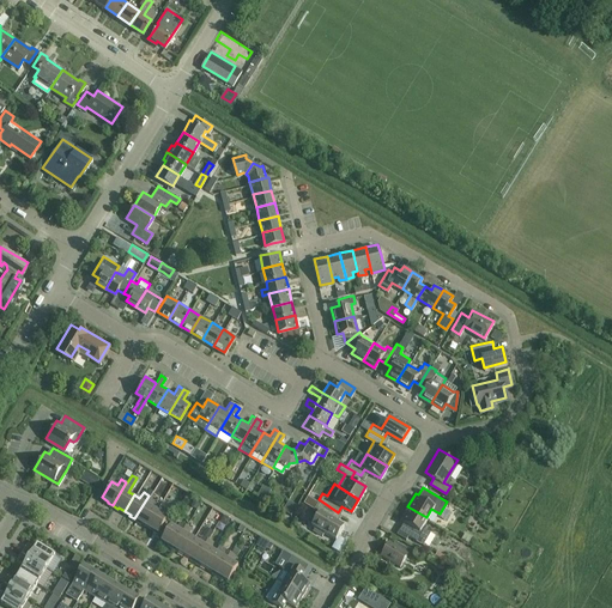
[(146,524),(156,509),(151,505),(155,499),(149,496),(134,518),(140,522),(140,521),(146,524)]
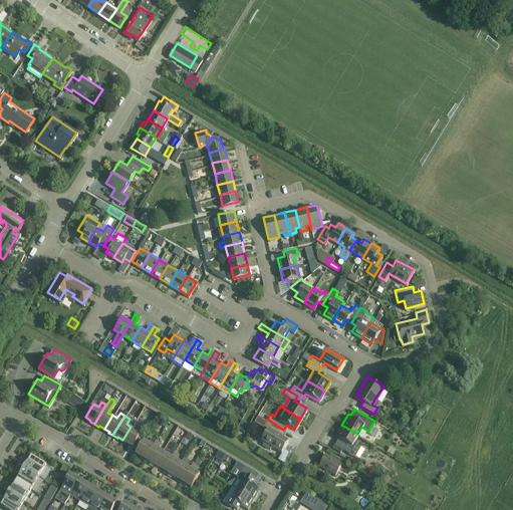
[(283,430),(267,419),(266,420),(262,417),(259,422),(264,425),(263,426),(267,428),(261,439),(263,440),(262,443),(269,447),(271,445),(272,446),(281,451),(288,440),(281,436),(284,430),(283,430)]
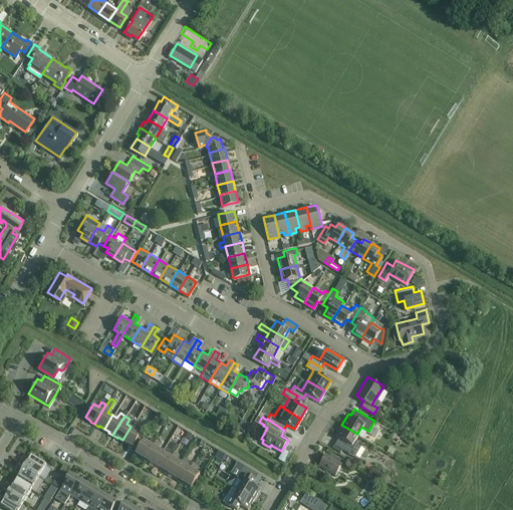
[(132,447),(144,427),(139,424),(136,429),(131,427),(122,440),(127,443),(127,444),(132,447)]
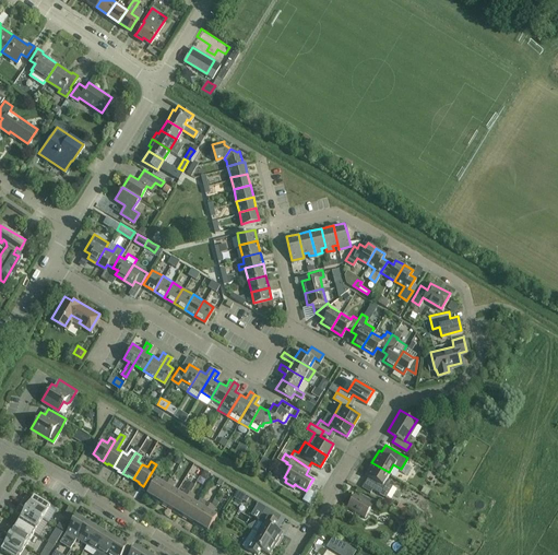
[(392,484),(384,479),(389,472),(371,462),(365,473),(369,475),(365,483),(364,482),(361,485),(370,491),(372,487),(384,495),(392,484)]
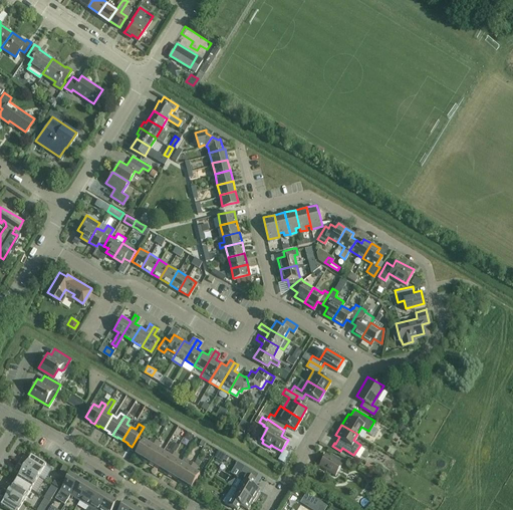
[(144,458),(155,439),(151,436),(148,441),(143,438),(135,452),(140,455),(140,456),(144,458)]
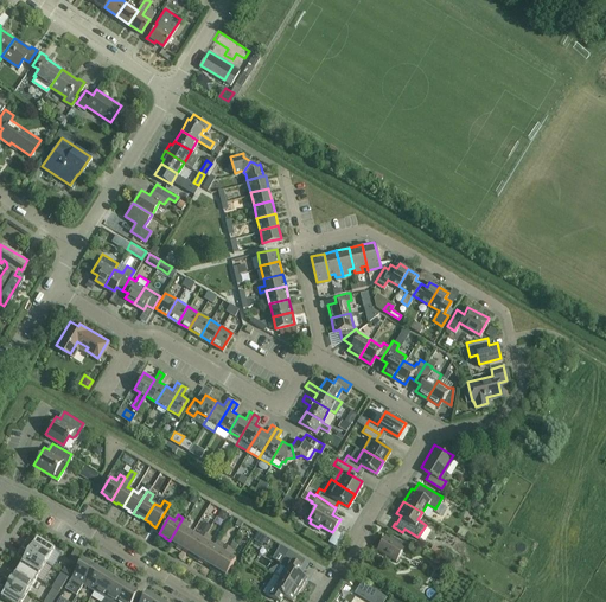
[(182,546),(191,531),(185,527),(189,522),(183,518),(170,540),(174,544),(176,543),(182,546)]
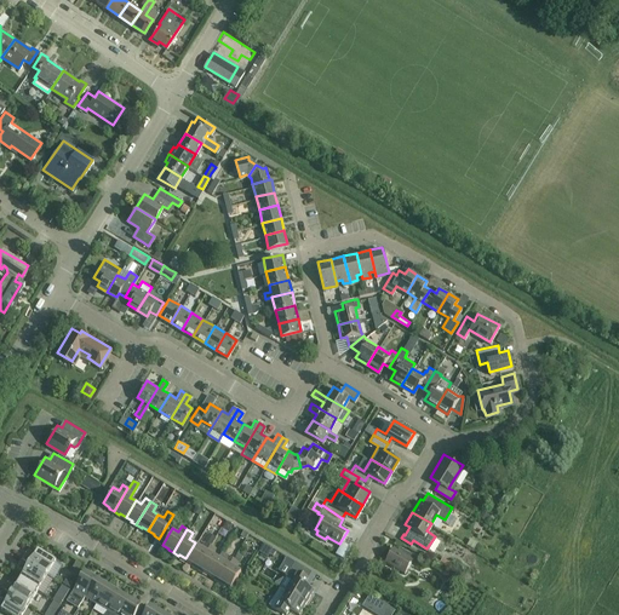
[(195,567),(210,542),(205,539),(201,546),(195,542),(185,558),(191,562),(190,563),(195,567)]
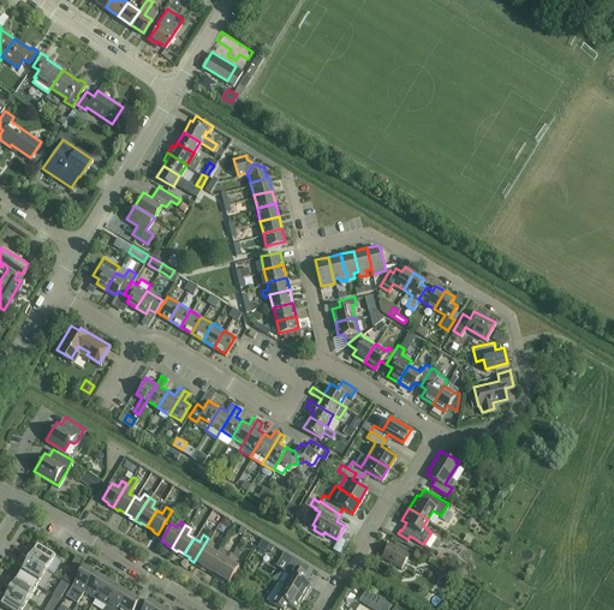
[(206,567),(215,551),(209,548),(214,542),(208,538),(194,562),(200,564),(200,563),(206,567)]
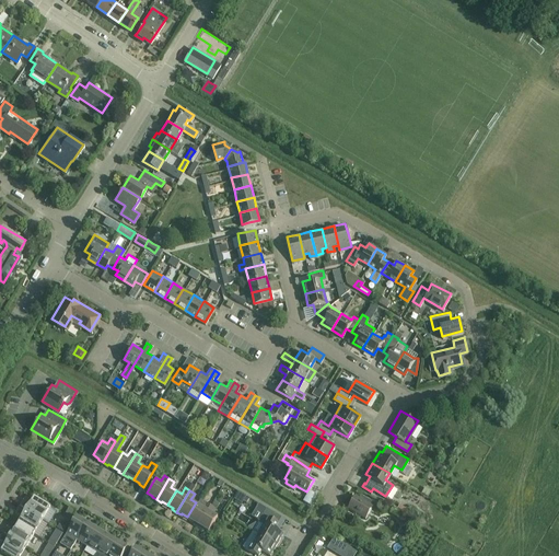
[(360,496),(354,493),(347,506),(364,516),(374,500),(371,499),(362,494),(360,496)]
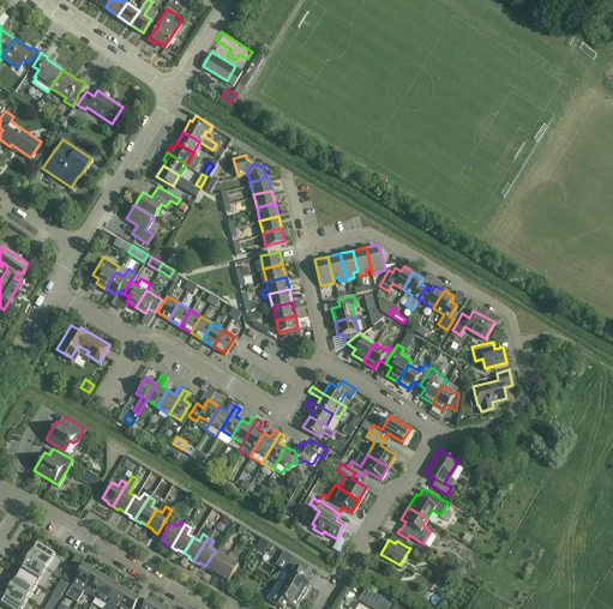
[(54,553),(36,541),(31,549),(25,546),(20,553),(46,567),(54,553)]
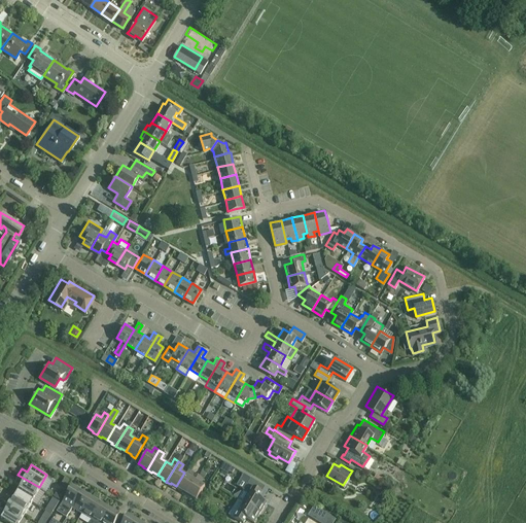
[(187,467),(184,473),(176,486),(181,489),(181,490),(185,493),(198,473),(187,467)]
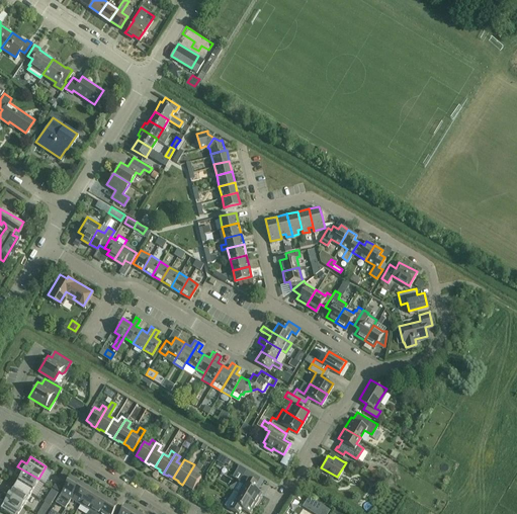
[(194,464),(182,485),(186,487),(187,486),(192,489),(197,481),(200,476),(195,473),(198,467),(194,464)]
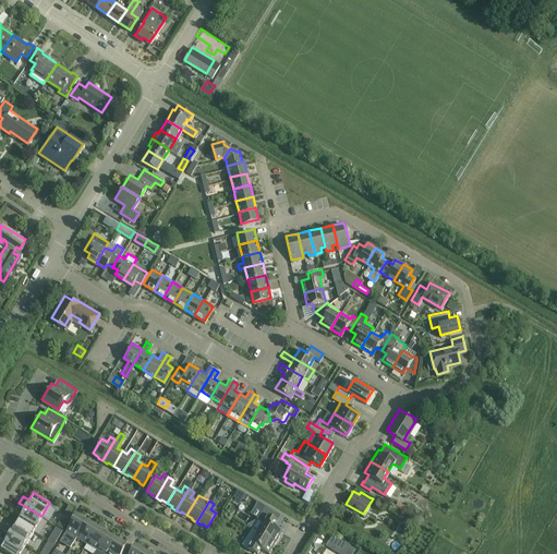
[(33,529),(41,516),(19,503),(14,509),(21,513),(16,519),(33,529)]
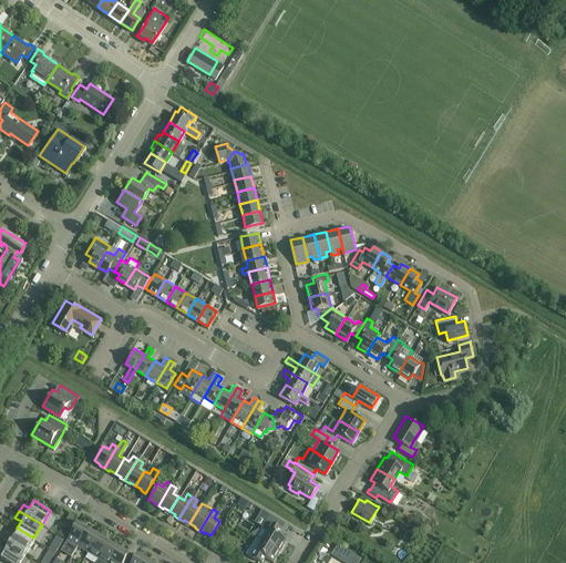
[(260,538),(279,549),(286,538),(277,533),(280,528),(284,522),(285,521),(269,512),(261,524),(251,530),(250,531),(255,534),(260,538)]
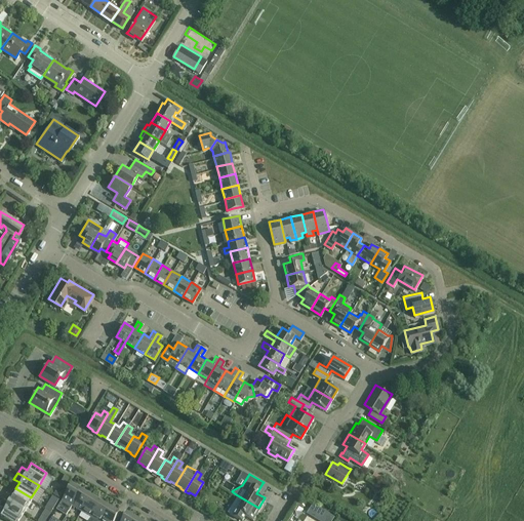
[(68,509),(71,504),(81,488),(71,482),(66,490),(62,497),(58,503),(68,509)]
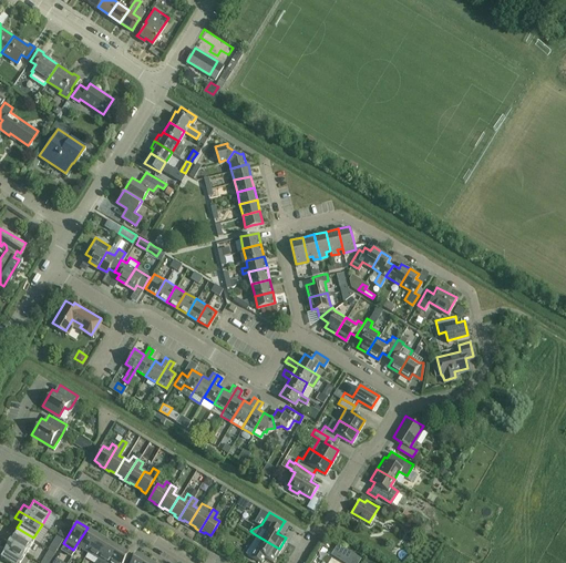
[(33,538),(17,528),(12,535),(7,531),(2,538),(26,552),(33,538)]
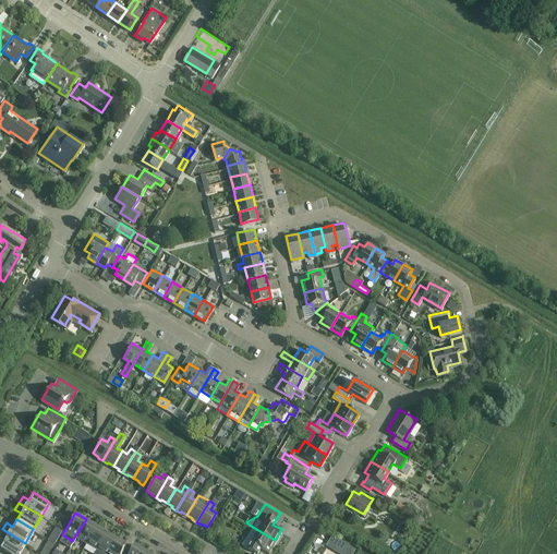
[(86,541),(96,525),(86,519),(75,536),(86,541)]
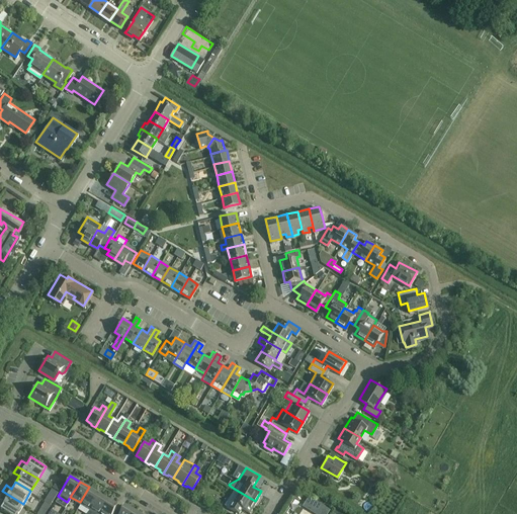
[(89,508),(98,493),(89,487),(80,502),(89,508)]
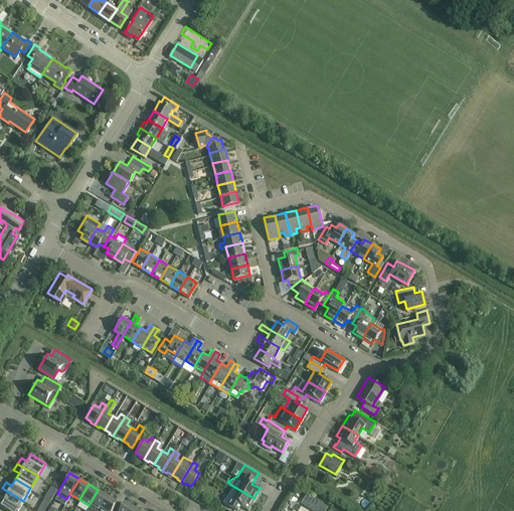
[(231,485),(228,491),(222,500),(234,507),(237,502),(247,508),(253,498),(236,488),(231,485)]
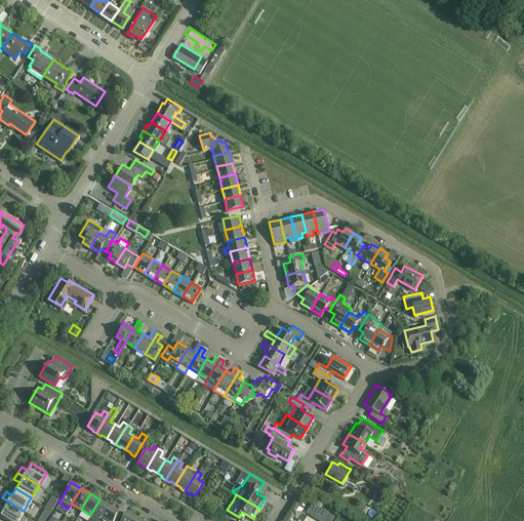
[(10,520),(16,520),(24,511),(2,497),(0,501),(0,505),(4,508),(0,514),(10,520)]
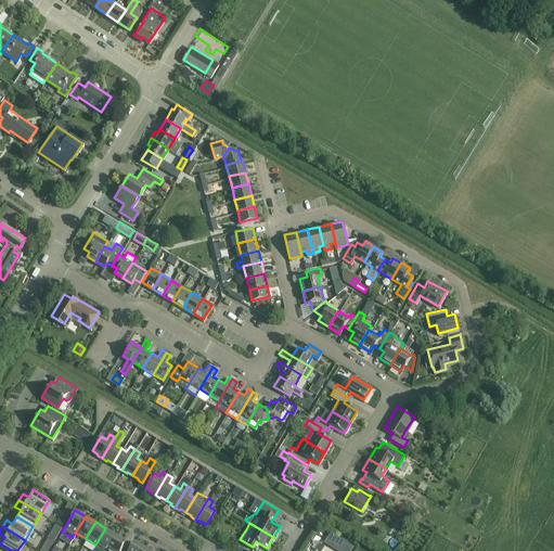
[(105,550),(115,534),(105,528),(95,545),(105,550)]
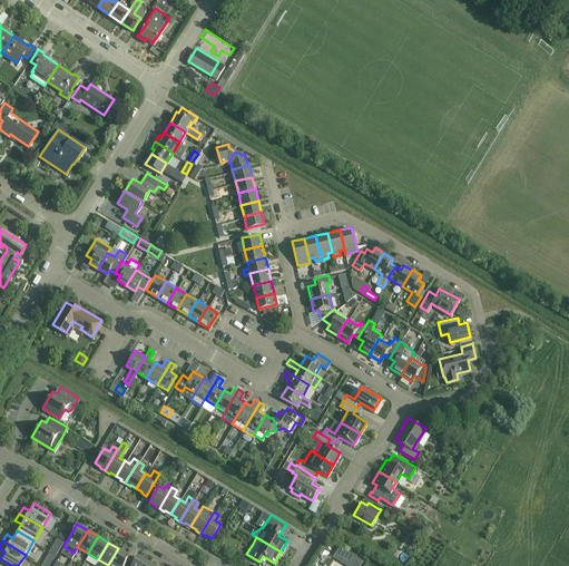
[(359,565),(363,560),(339,546),(332,556),(349,565),(359,565)]
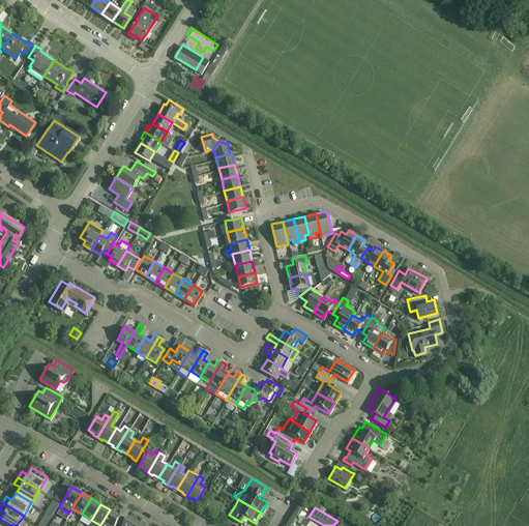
[(120,525),(124,521),(119,517),(120,516),(110,509),(100,525),(101,525),(120,525)]
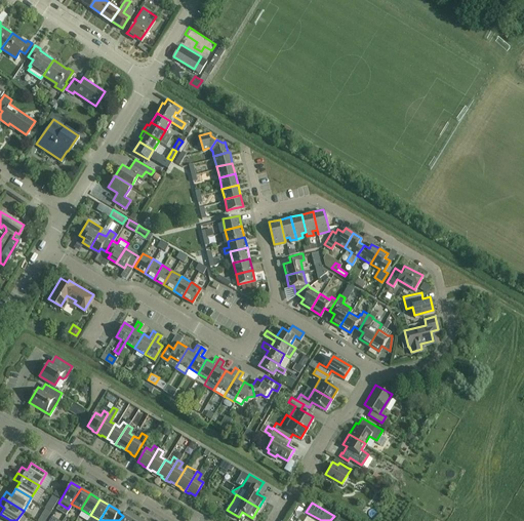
[(132,520),(136,517),(126,511),(123,516),(119,520),(132,520)]
